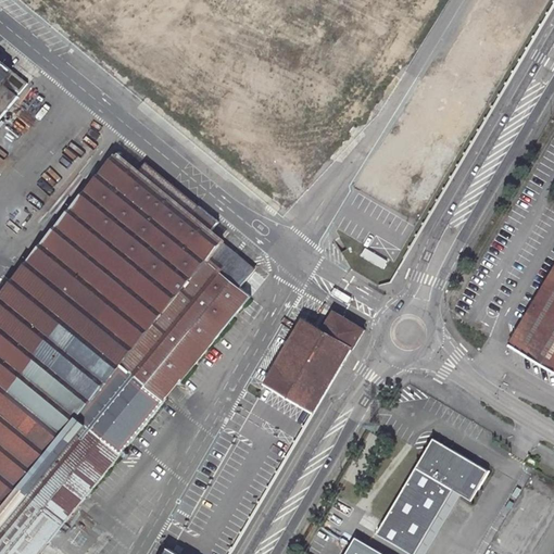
[(0,114),(27,82),(0,60),(0,114)]
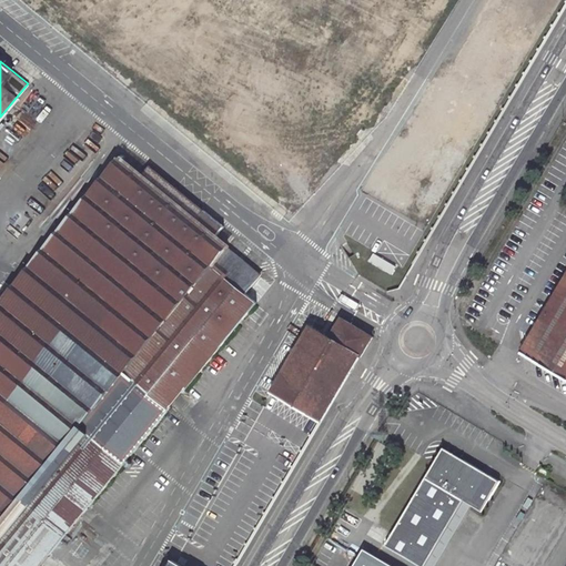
[(0,565),(36,565),(37,565),(254,300),(244,291),(259,273),(225,246),(226,245),(214,234),(222,224),(202,209),(194,219),(140,173),(139,174),(117,155),(0,297),(0,565)]
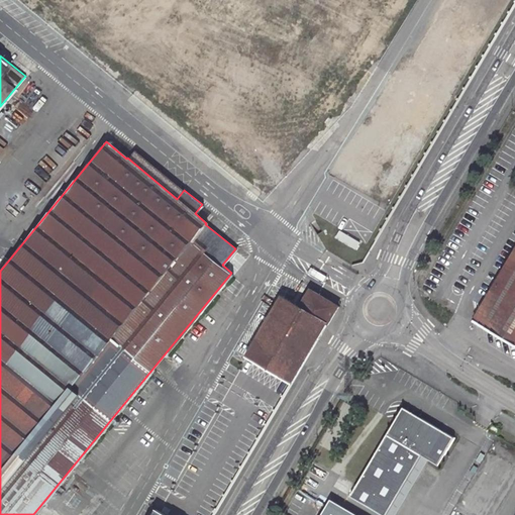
[(127,158),(177,199),(184,190),(134,148),(127,158)]
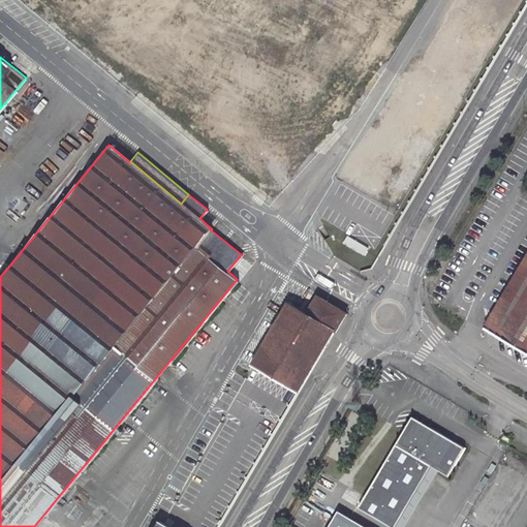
[(526,351),(526,252),(484,326),(526,351)]
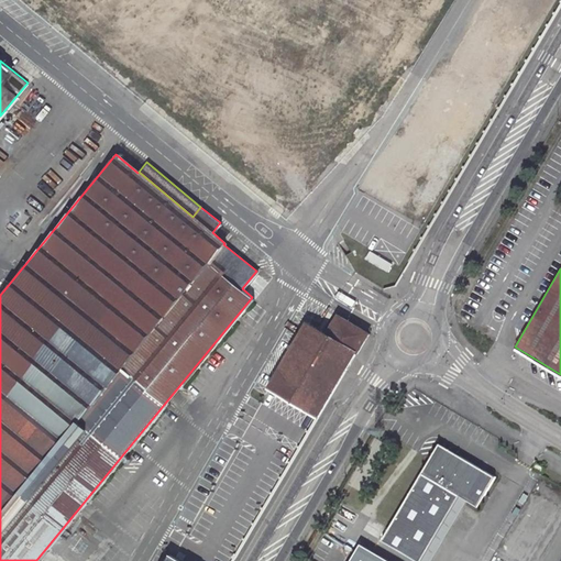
[(342,293),(340,298),(352,305),(354,300),(342,293)]
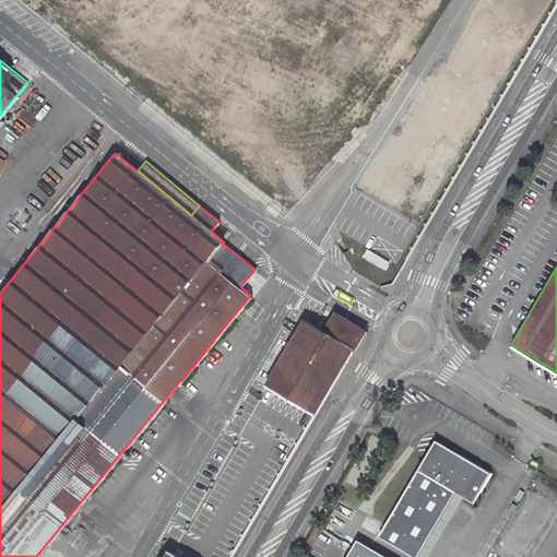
[(309,413),(360,328),(334,312),(333,315),(323,331),(305,320),(264,388),(309,413)]
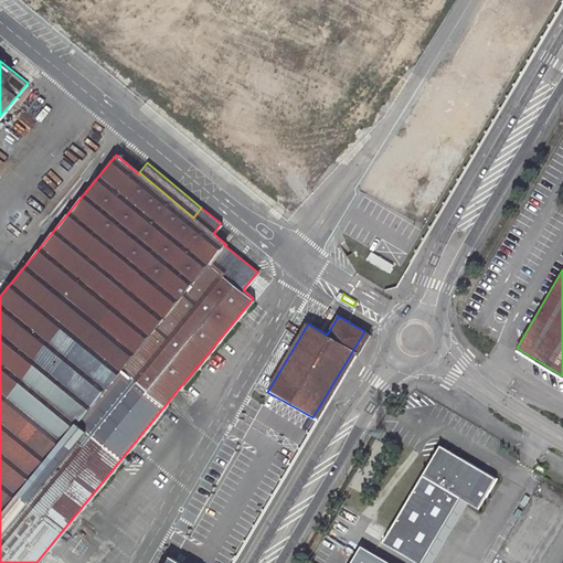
[(494,477),(438,444),(381,541),(417,562),(458,497),(476,507),(494,477)]
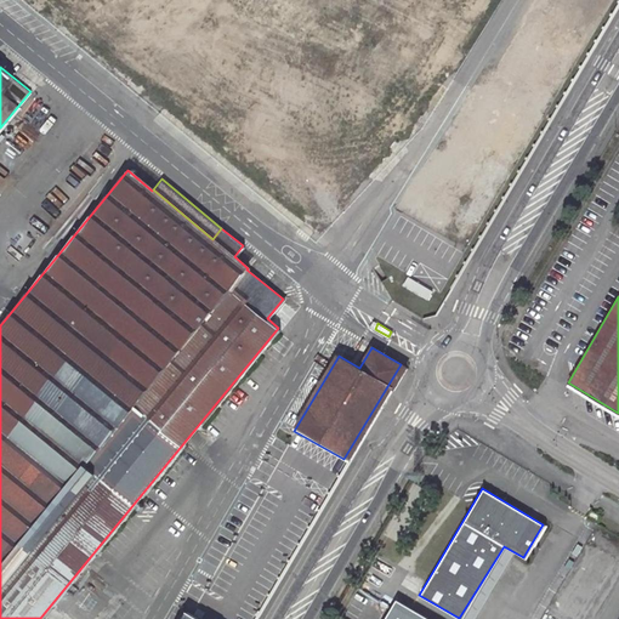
[(585,515),(595,521),(598,515),(589,509),(585,515)]
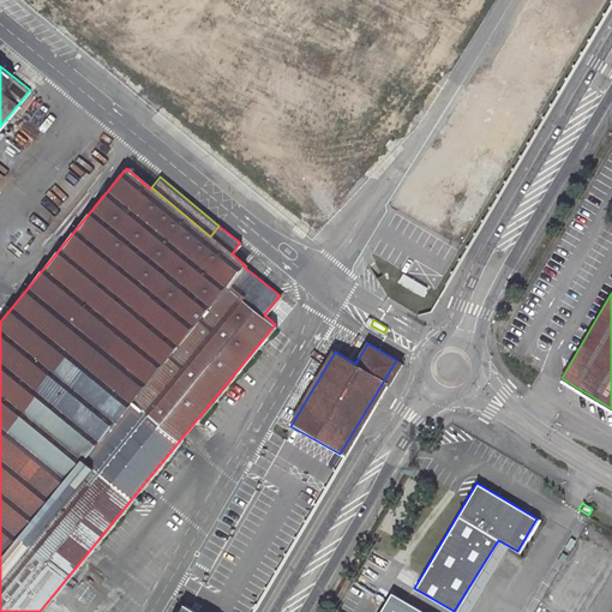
[(425,611),(391,592),(381,611),(425,611)]
